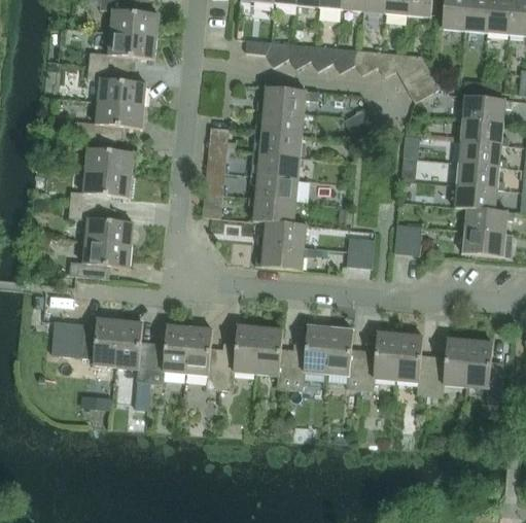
[(100,0),(99,6),(99,8),(111,10),(109,32),(156,36),(159,13),(132,10),(133,0),(100,0)]
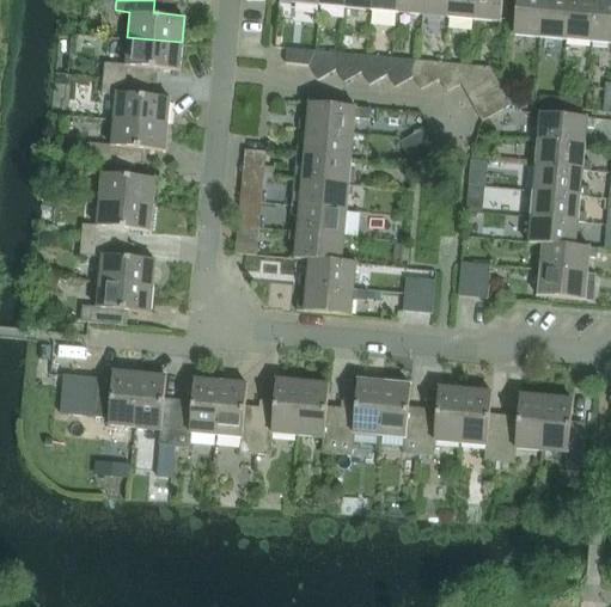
[(371,0),(370,7),(396,10),(396,0),(371,0)]
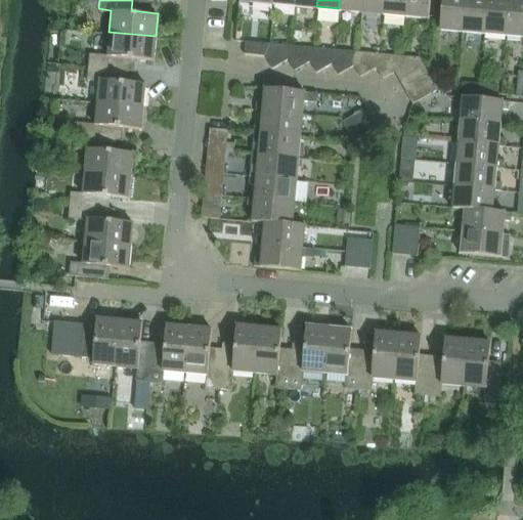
[(339,0),(339,8),(360,10),(361,0),(339,0)]
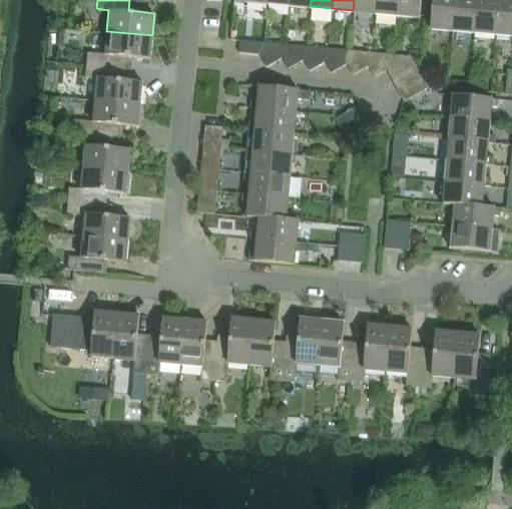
[(354,0),(353,10),(375,12),(376,0),(354,0)]
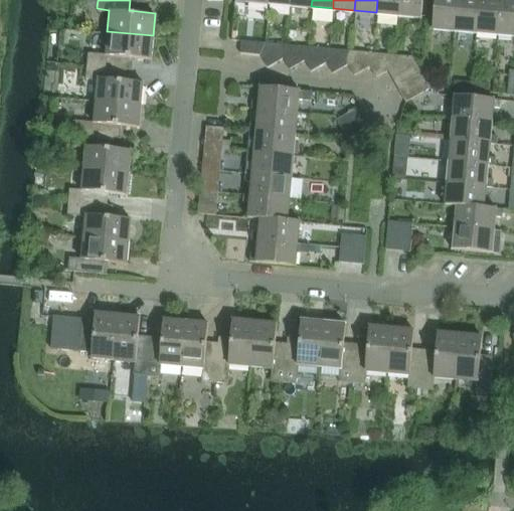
[(377,0),(376,12),(397,14),(398,0),(377,0)]
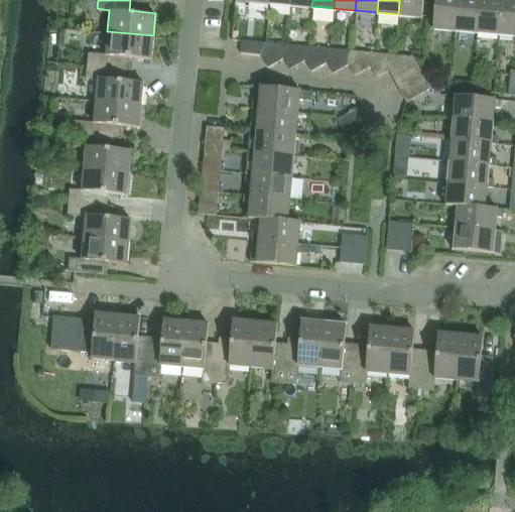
[(399,0),(398,14),(420,16),(422,0),(399,0)]
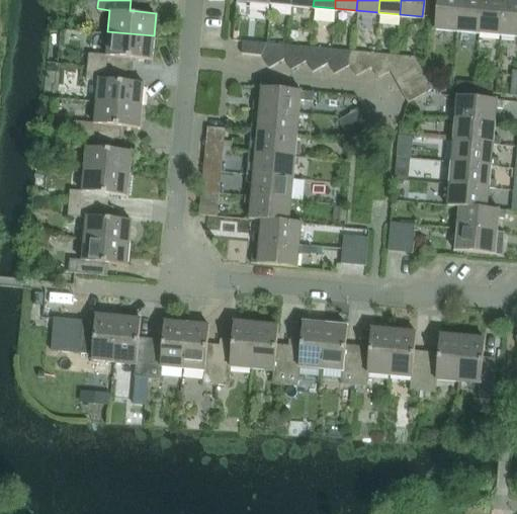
[(436,0),(433,27),(456,29),(458,0),(436,0)]
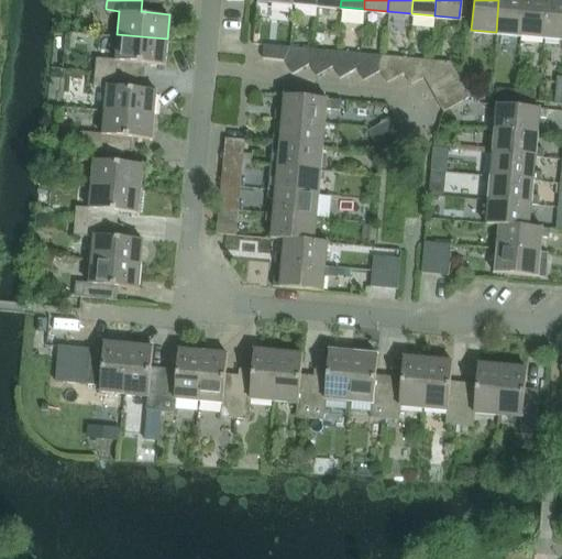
[(498,0),(496,32),(519,34),(522,0),(498,0)]
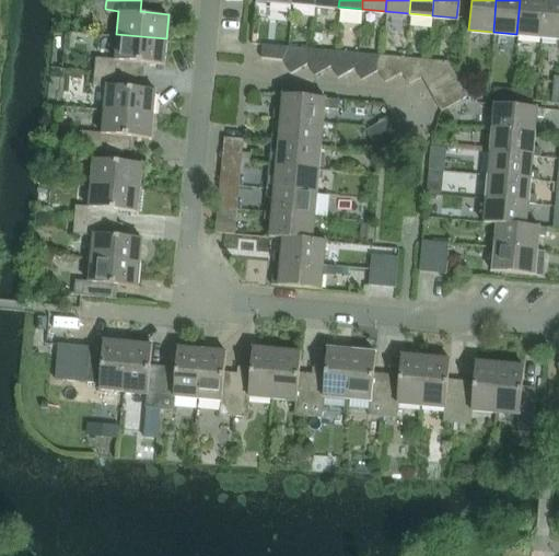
[(520,0),(516,34),(540,36),(543,0),(520,0)]
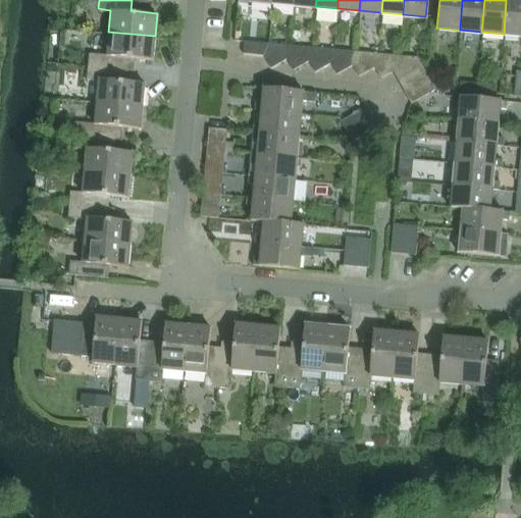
[(506,0),(504,34),(518,36),(517,43),(520,47),(520,0),(506,0)]
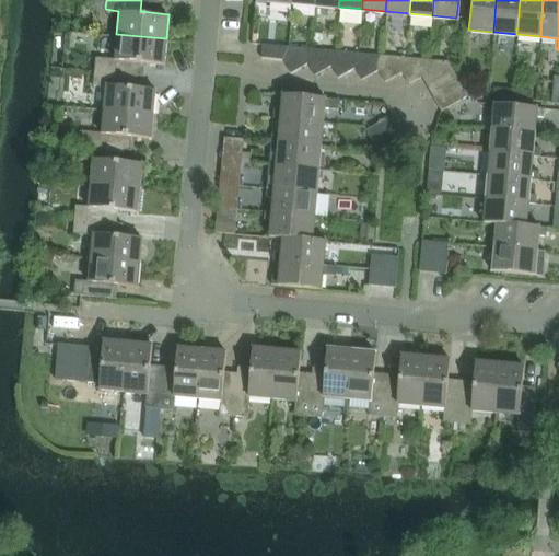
[(166,38),(116,34),(114,57),(94,55),(93,69),(128,72),(135,73),(136,60),(163,62),(166,38)]
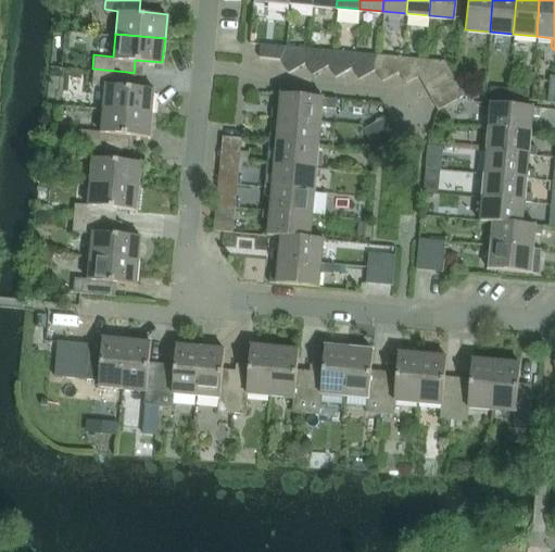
[(280,57),(287,54),(288,44),(259,41),(257,54),(280,57)]
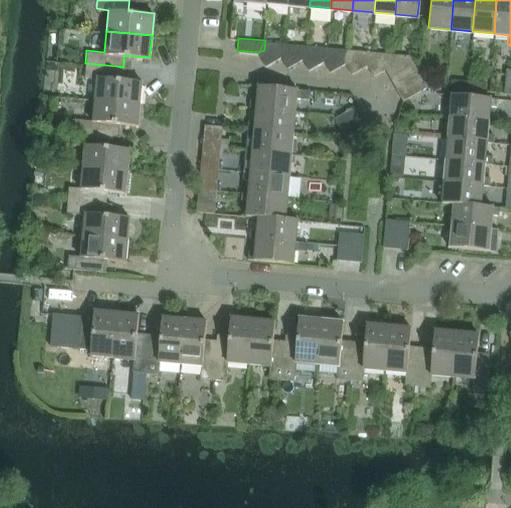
[(265,65),(280,56),(286,52),(286,42),(265,40),(264,50),(258,52),(265,65)]
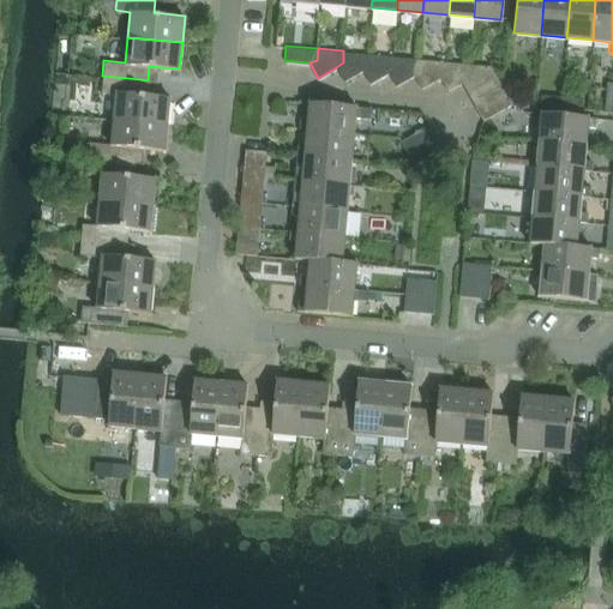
[(336,67),(343,80),(362,70),(368,65),(370,53),(343,50),(343,62),(336,67)]
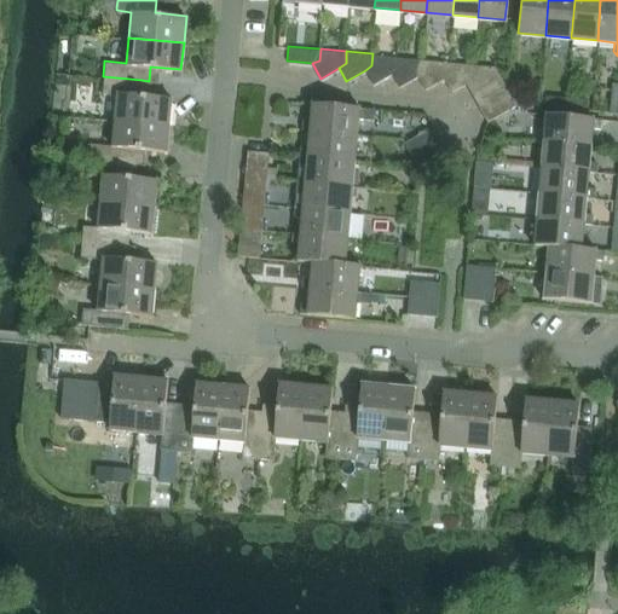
[(373,84),(391,73),(398,68),(398,56),(373,53),(371,65),(365,70),(373,84)]
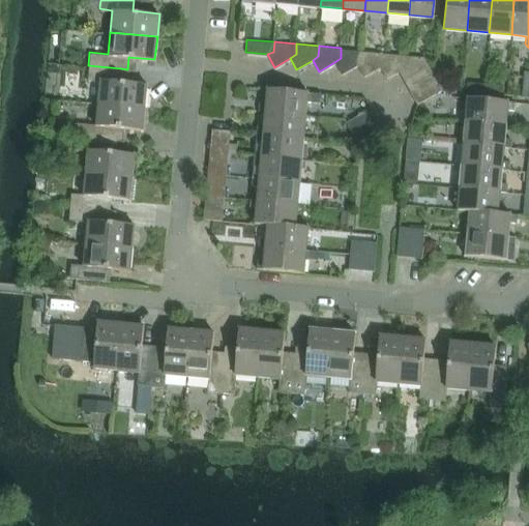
[(341,72),(357,64),(362,60),(363,50),(341,48),(341,58),(334,62),(341,72)]
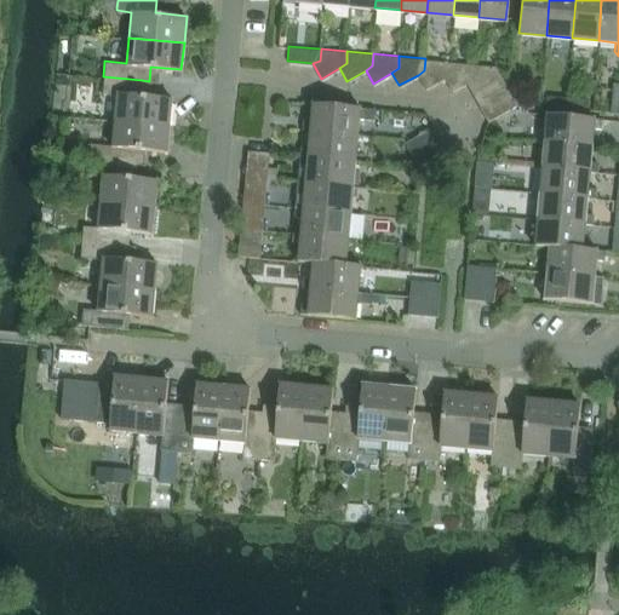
[(418,75),(425,87),(443,78),(451,73),(452,61),(425,58),(424,70),(418,75)]
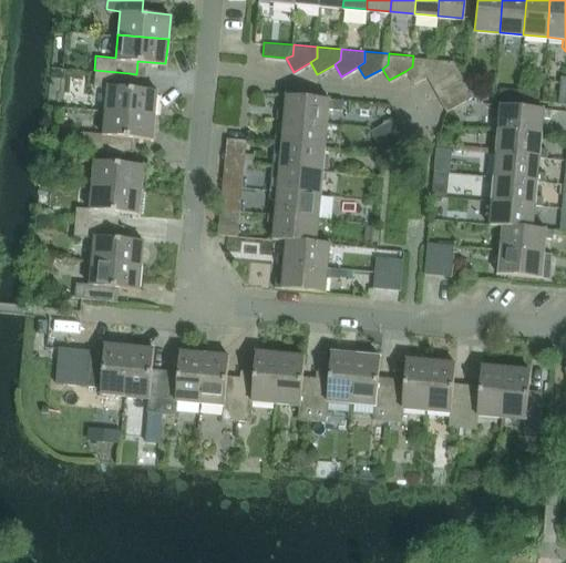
[(413,55),(412,67),(405,71),(412,82),(425,74),(435,69),(436,58),(413,55)]
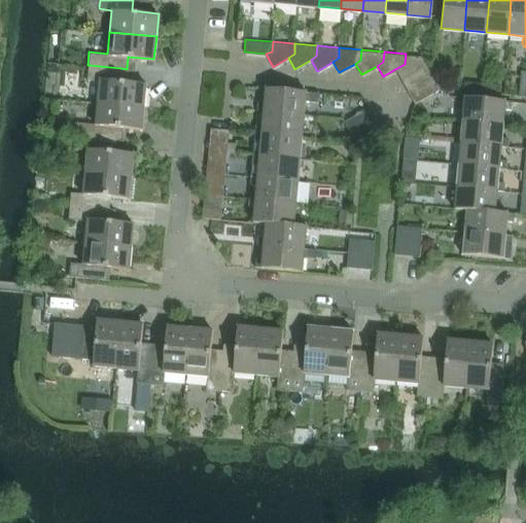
[(405,64),(395,69),(401,80),(427,66),(421,56),(406,54),(405,64)]
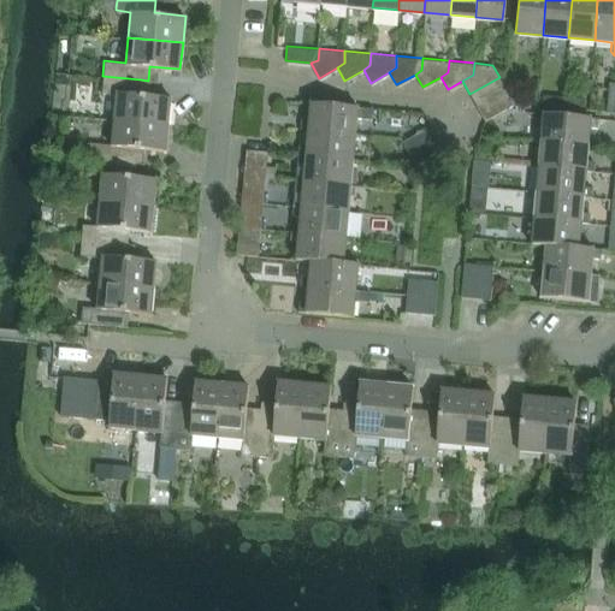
[(141,79),(102,76),(101,92),(116,93),(113,118),(167,123),(170,96),(140,94),(141,79)]
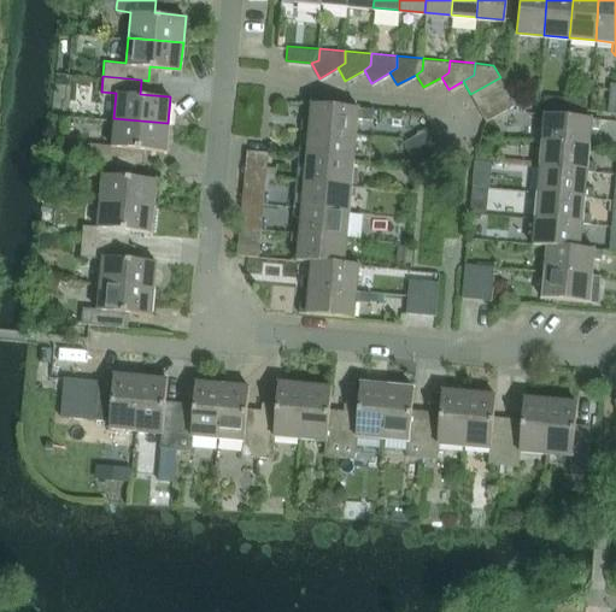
[(477,106),(506,89),(500,77),(470,94),(477,106)]
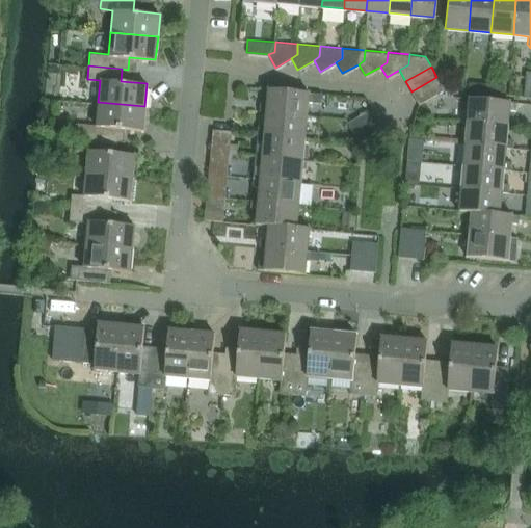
[(418,103),(432,95),(443,88),(436,77),(412,91),(418,103)]
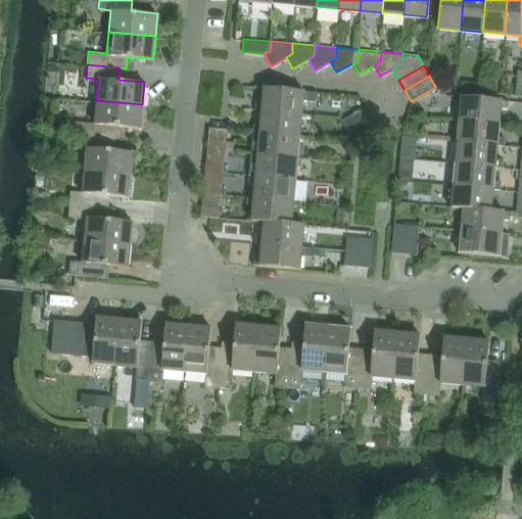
[(460,88),(477,90),(478,81),(460,80),(460,88)]
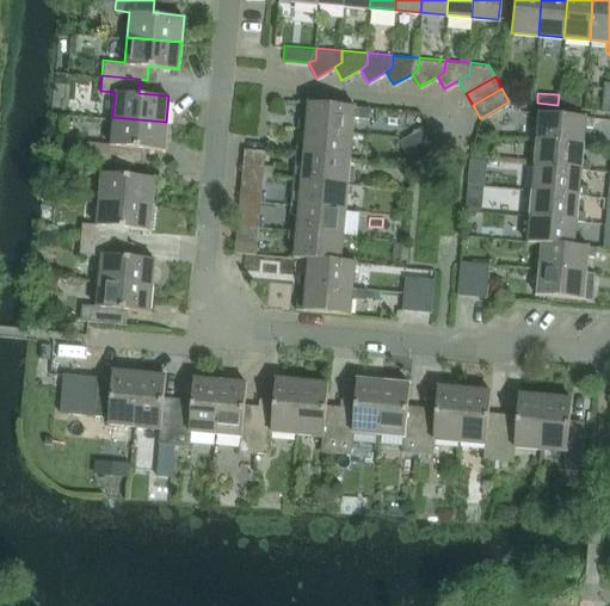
[(559,94),(558,105),(579,107),(579,97),(559,94)]
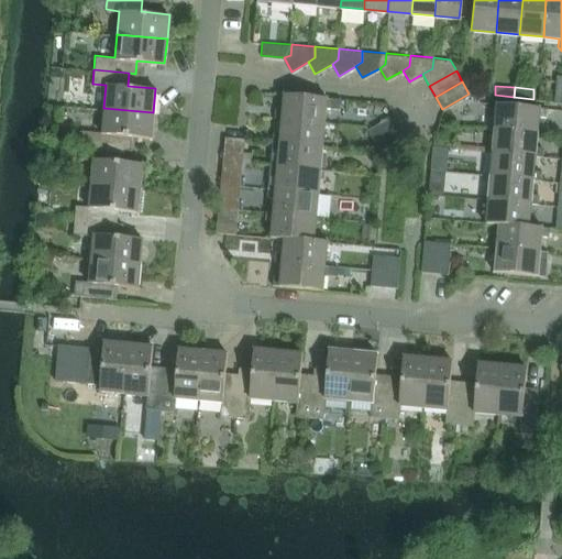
[(339,108),(340,98),(283,92),(281,108),(274,108),(274,117),(281,117),(324,121),(326,107),(339,108)]
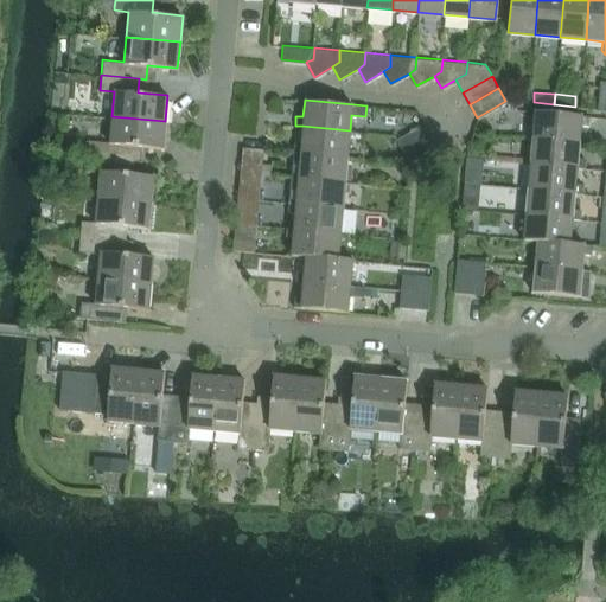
[(531,136),(580,141),(581,123),(588,125),(589,115),(534,110),(531,136)]
